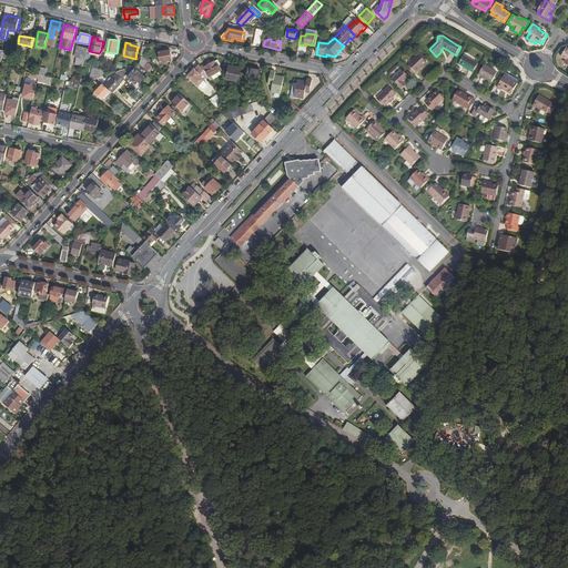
[(83,67),(88,49),(77,47),(74,58),(78,58),(77,64),(83,67)]
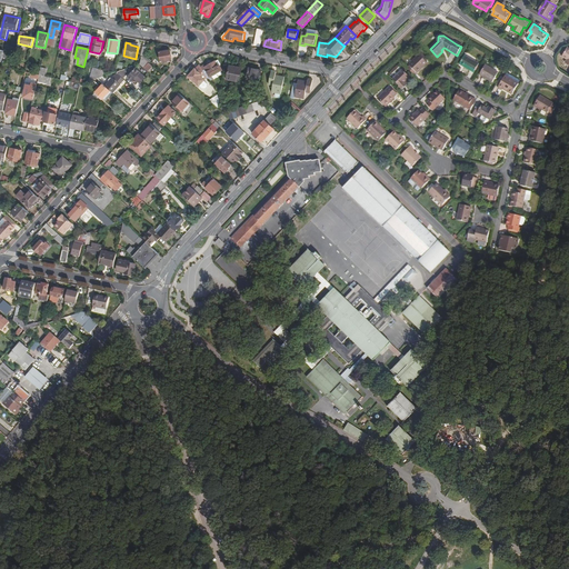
[(161,61),(172,60),(171,50),(159,51),(161,61)]
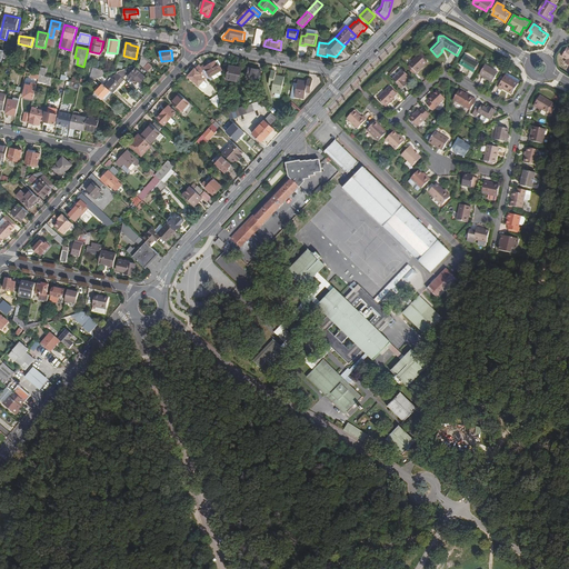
[(411,66),(408,69),(415,75),(417,72),(418,73),(429,62),(426,59),(428,58),(421,51),(419,53),(420,55),(410,65),(411,66)]
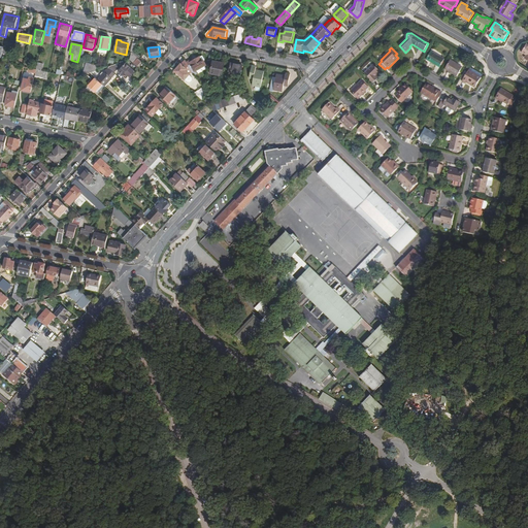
[(427,60),(440,67),(441,65),(444,59),(431,51),(427,60)]
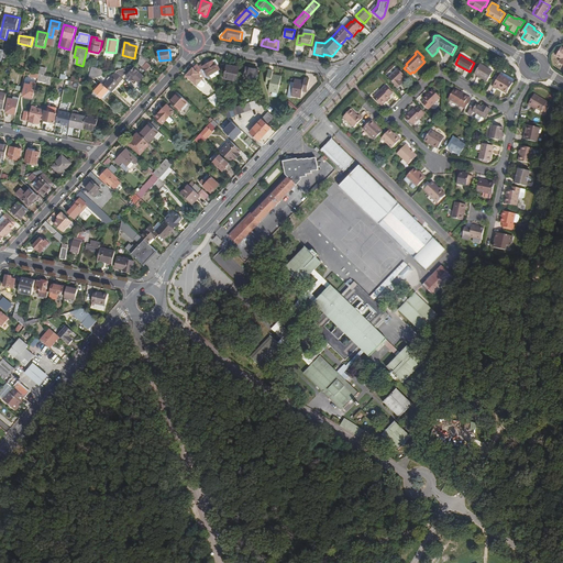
[(140,57),(139,64),(146,70),(148,67),(145,65),(147,64),(140,57)]
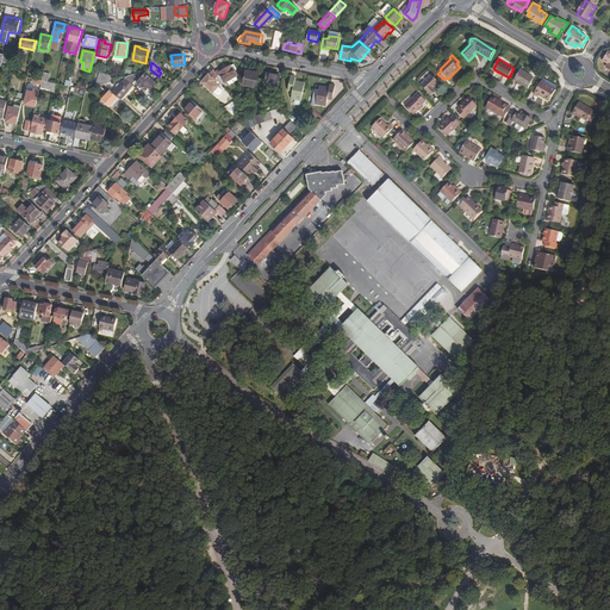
[(228,82),(238,76),(241,75),(238,70),(236,72),(234,66),(222,72),(221,69),(216,73),(222,81),(223,83),(223,85),(228,82)]
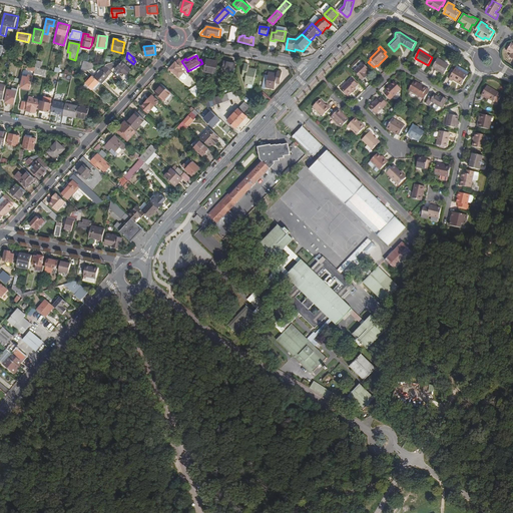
[(178,76),(186,68),(181,61),(180,58),(170,69),(178,76)]
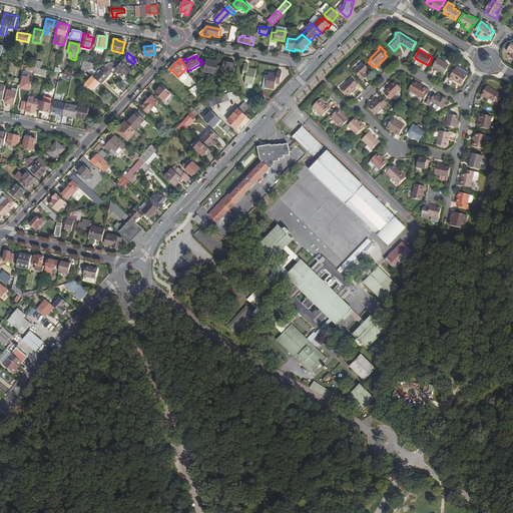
[(433,67),(444,74),(449,65),(437,58),(433,67)]
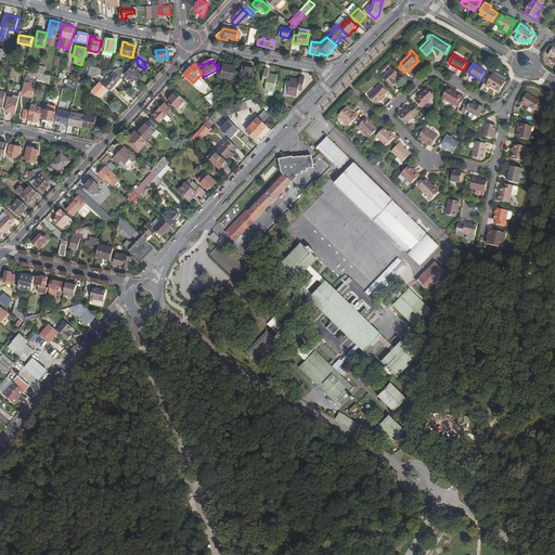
[(235,67),(231,66),(224,65),(222,78),(233,80),(236,67),(235,67)]
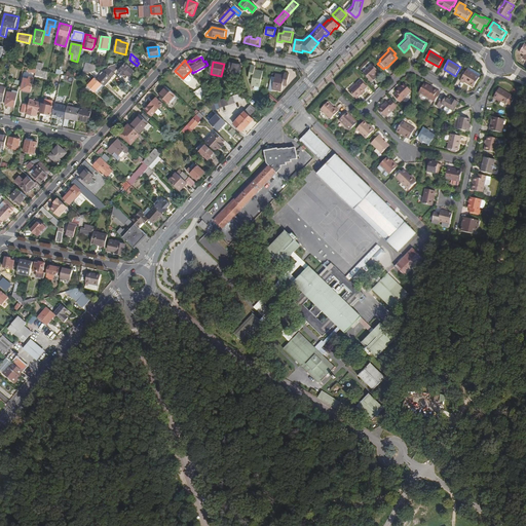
[(90,72),(91,64),(86,63),(83,75),(84,74),(90,72)]
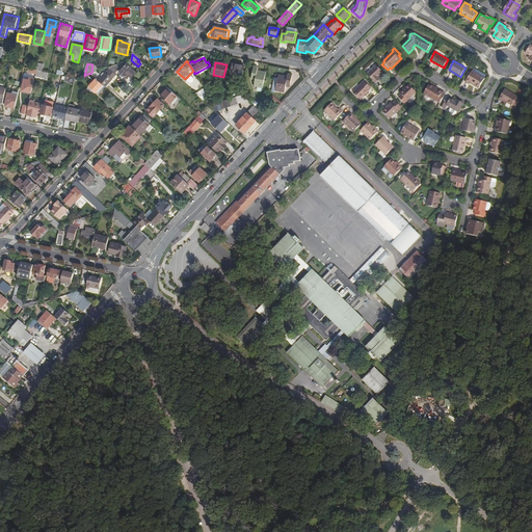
[(131,78),(136,73),(127,64),(125,67),(124,65),(121,69),(122,70),(120,73),(124,77),(127,74),(131,78)]
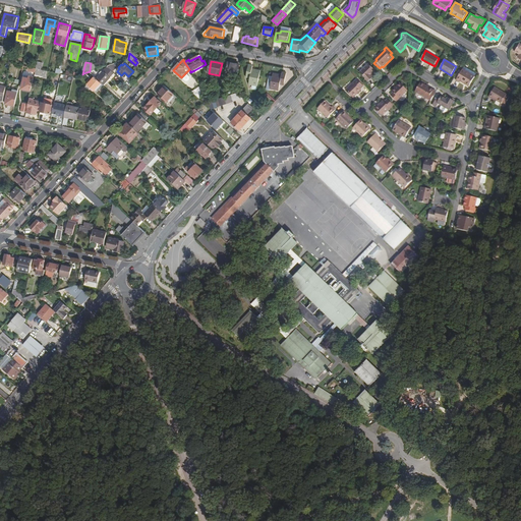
[(368,81),(372,77),(370,75),(375,70),(369,64),(360,73),(368,81)]
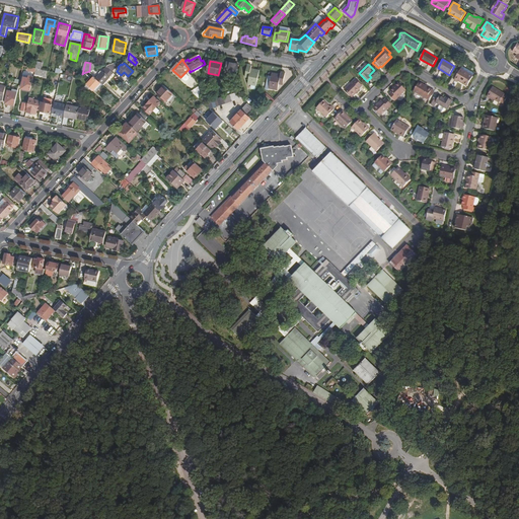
[(224,78),(235,81),(237,68),(227,66),(224,78)]
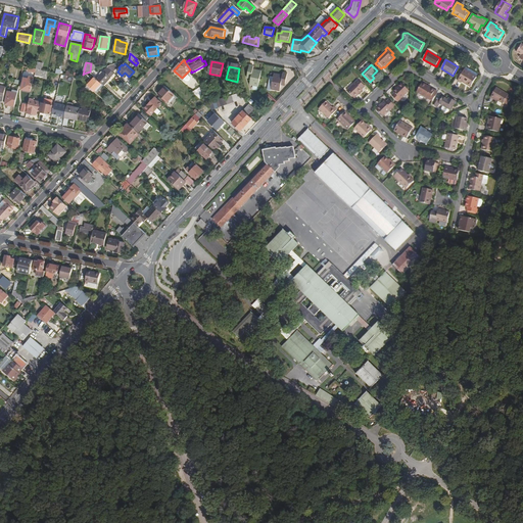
[(258,87),(262,72),(253,70),(254,67),(250,66),(247,76),(251,77),(251,80),(250,86),(258,87)]
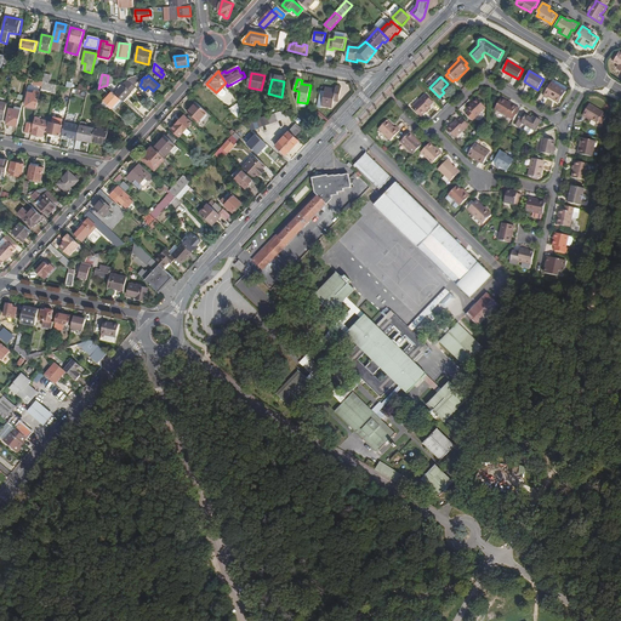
[(131,91),(136,87),(134,85),(131,83),(129,81),(124,87),(121,85),(119,87),(121,90),(119,92),(117,95),(124,101),(132,92),(131,91)]
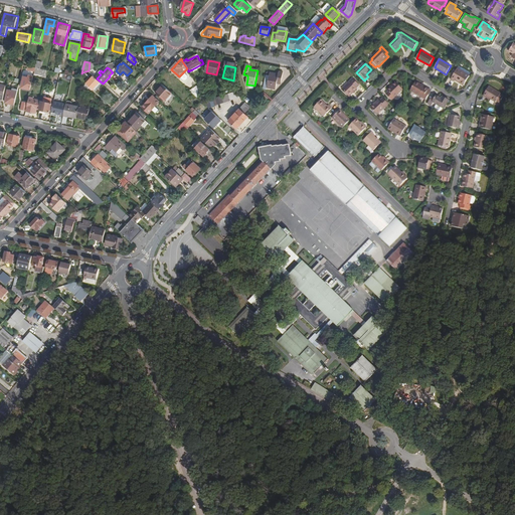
[(464,86),(469,75),(457,68),(451,79),(455,81),(455,80),(464,86)]
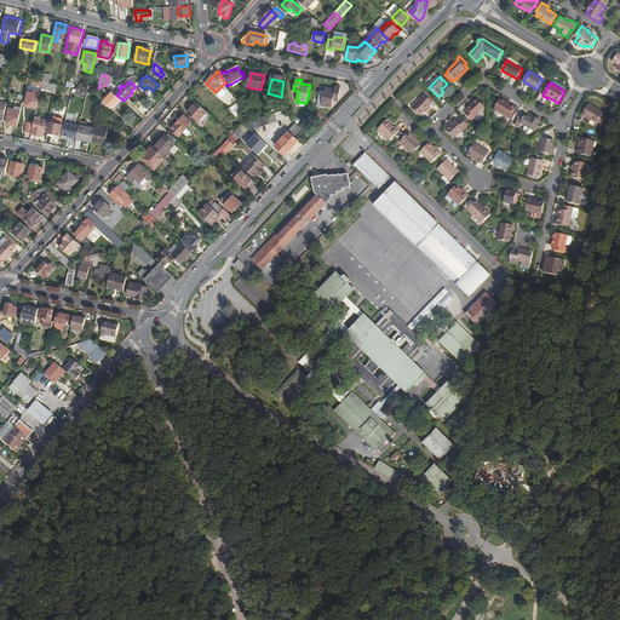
[(331,108),(333,101),(333,98),(339,99),(342,87),(337,86),(336,90),(326,89),(322,107),(331,108)]
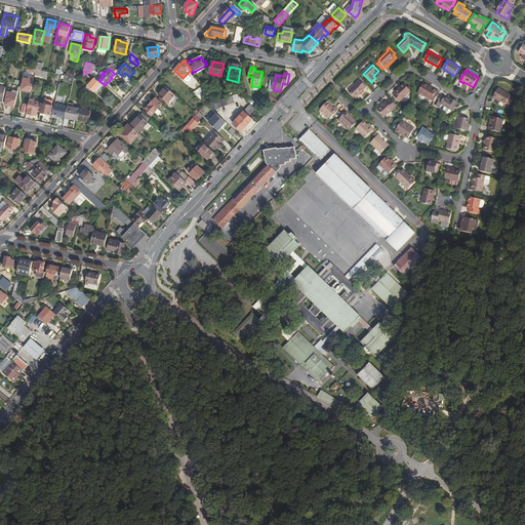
[(22,89),(31,91),(34,77),(29,76),(29,79),(25,78),(22,89)]
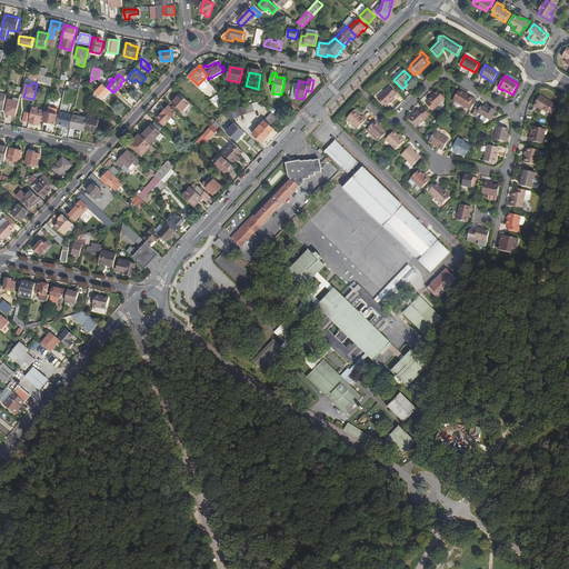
[(110,90),(103,83),(96,92),(103,99),(110,90)]
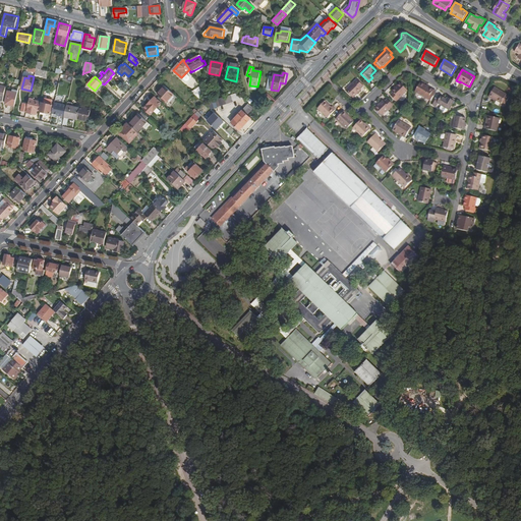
[(345,91),(352,97),(354,94),(355,95),(361,90),(360,89),(363,85),(356,78),(345,91)]
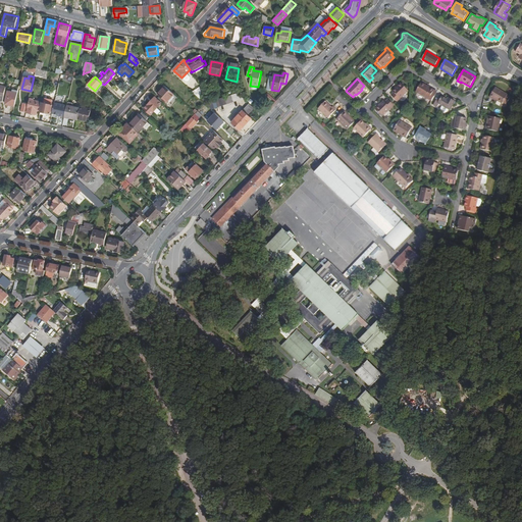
[(402,83),(394,91),(395,93),(392,95),(399,102),(410,90),(402,83)]
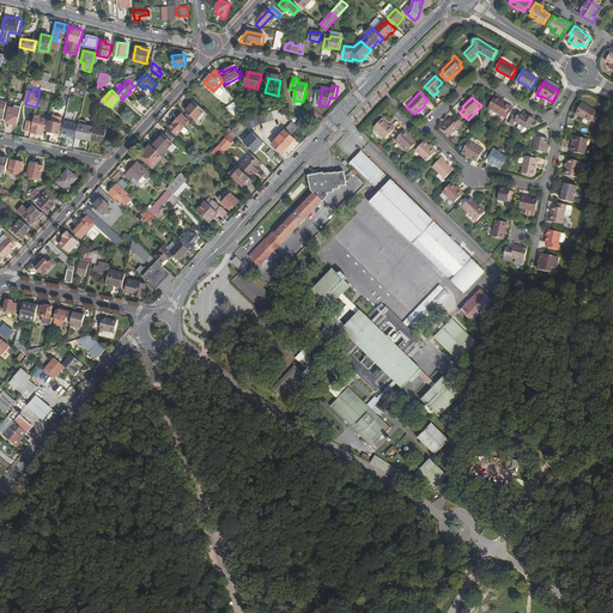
[(496,97),(490,108),(504,116),(511,105),(496,97)]
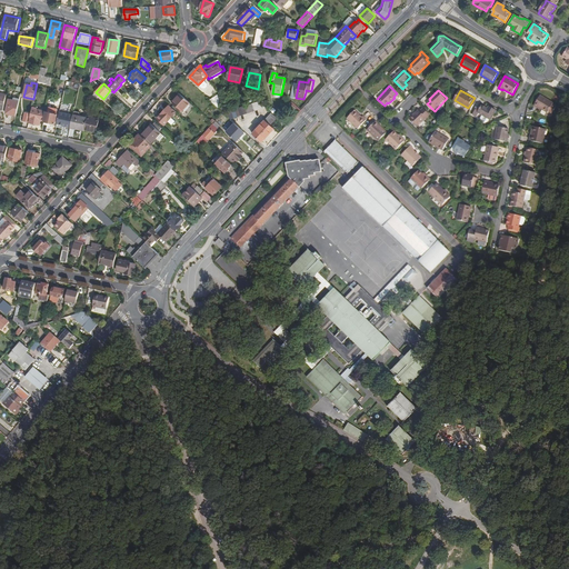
[(190,103),(180,93),(172,102),(182,111),(190,103)]
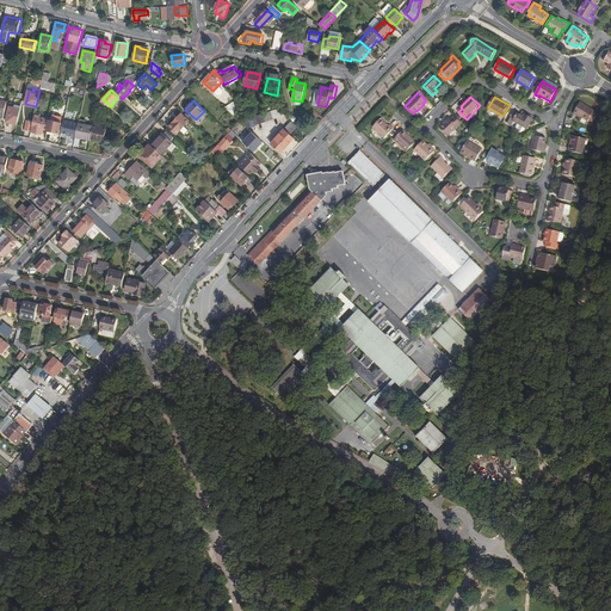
[(234,103),(226,107),(234,116),(236,104),(234,103)]
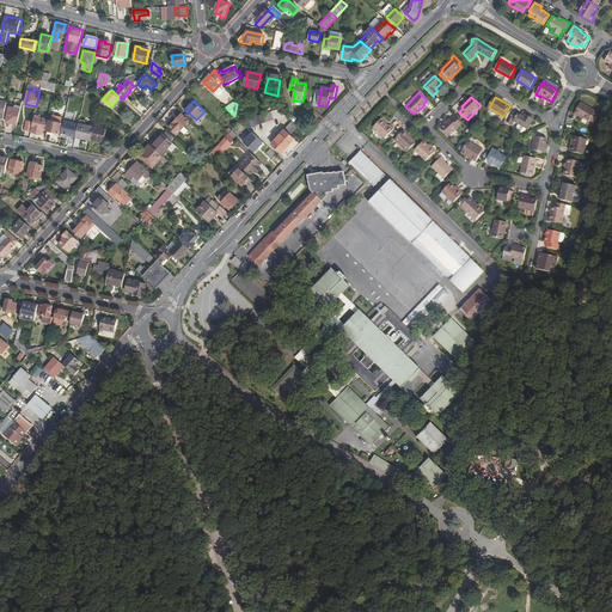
[(595,111),(581,103),(574,114),(579,116),(579,115),(589,121),(589,120),(594,122),(598,114),(594,111),(595,111)]
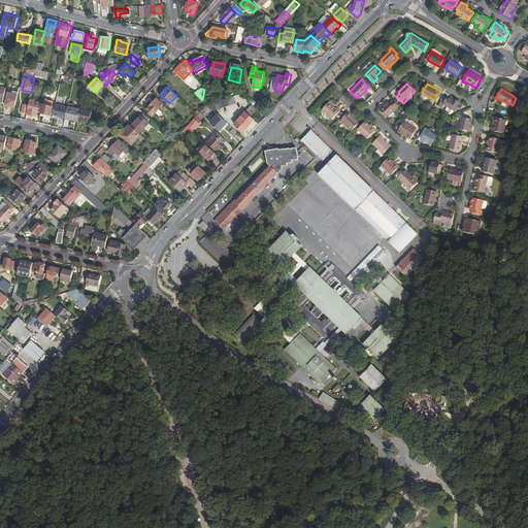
[(5,105),(14,107),(18,94),(8,92),(5,105)]
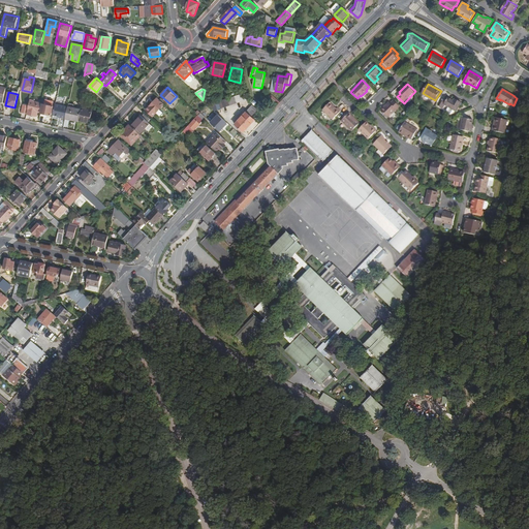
[(241,94),(221,100),(208,104),(214,111),(216,110),(247,99),(241,94)]
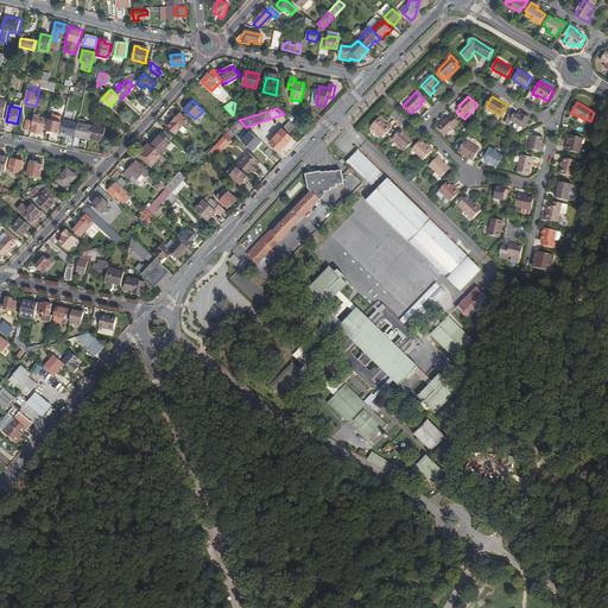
[(181,113),(177,118),(175,119),(172,122),(170,120),(166,125),(172,131),(176,126),(179,130),(182,126),(188,120),(181,113)]
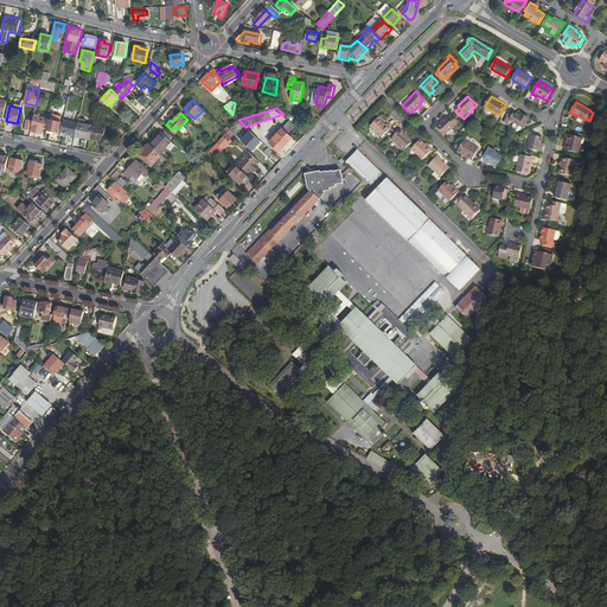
[(510,121),(515,123),(523,128),(524,128),(530,119),(523,114),(521,116),(515,113),(510,121)]
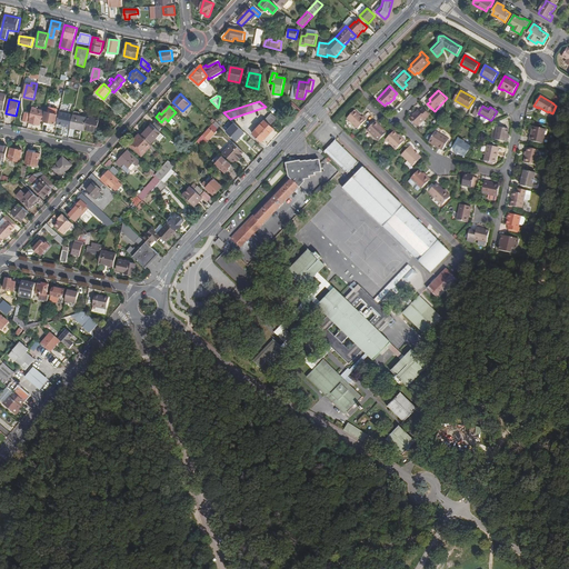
[(32,107),(30,116),(29,122),(40,125),(40,122),(42,110),(36,109),(37,108),(32,107)]
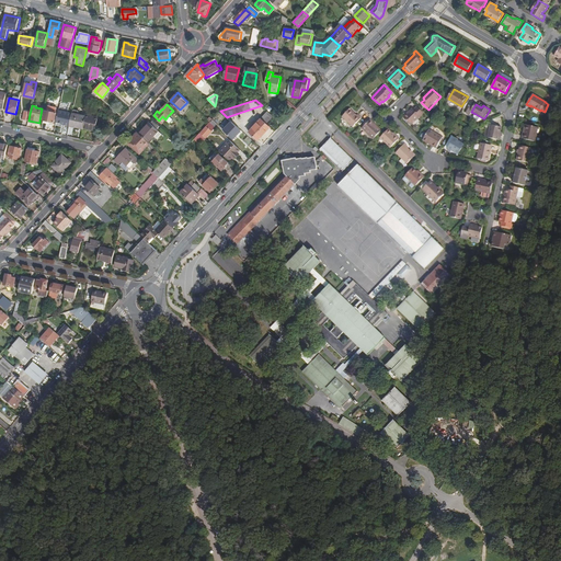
[(424,112),(418,105),(414,109),(413,107),(403,117),(411,125),(424,112)]
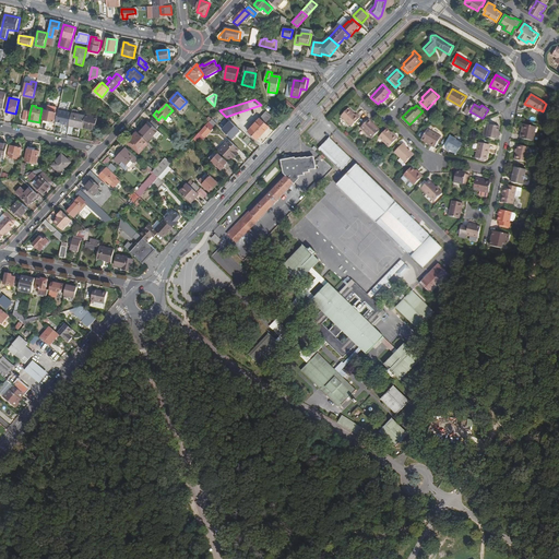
[(114,106),(109,110),(115,116),(119,111),(114,106)]
